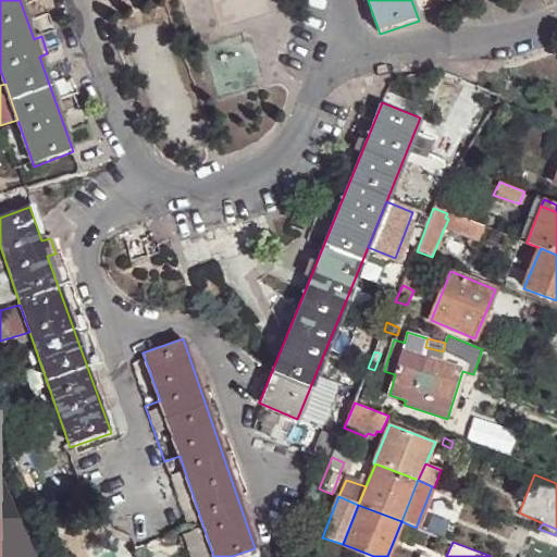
[(373,556),(343,544),(336,556),(373,556)]
